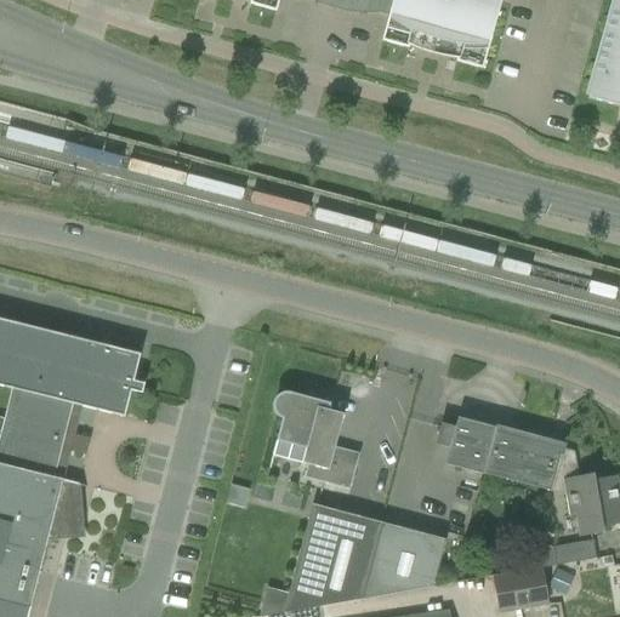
[(251,0),(251,3),(277,10),(279,0),(329,0),(336,3),(347,5),(370,7),(382,7),(391,10),(382,39),(409,46),(410,41),(422,43),(433,46),(445,50),(459,55),(458,60),(483,67),(501,0),(251,0)]
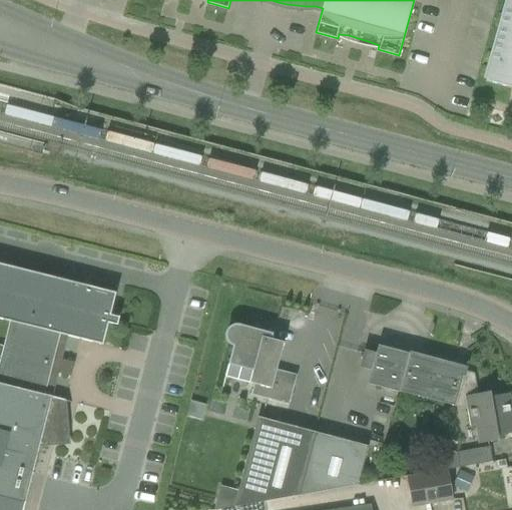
[(508,0),(486,79),(511,86),(511,0),(508,0)]
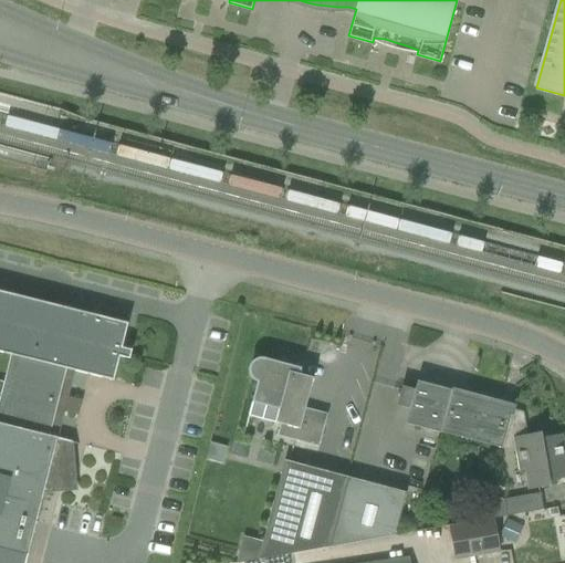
[(0,562),(25,562),(29,553),(49,475),(69,473),(65,439),(80,442),(80,441),(58,436),(64,408),(76,412),(80,398),(67,395),(74,368),(114,378),(121,355),(131,357),(133,347),(123,345),(129,321),(56,303),(43,300),(0,289),(0,350),(12,353),(6,379),(0,378),(0,391),(2,392),(0,400),(0,562)]
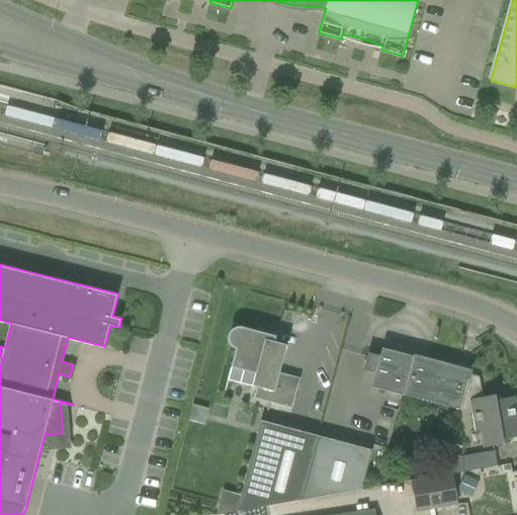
[(275,336),(265,333),(242,327),(240,327),(238,327),(236,327),(234,328),(233,330),(231,332),(231,333),(230,334),(230,335),(230,336),(230,337),(230,338),(230,340),(231,343),(233,344),(235,346),(236,346),(238,347),(233,365),(257,372),(253,384),(258,385),(255,397),(292,407),(300,376),(280,371),(287,344),(274,340),(275,336)]
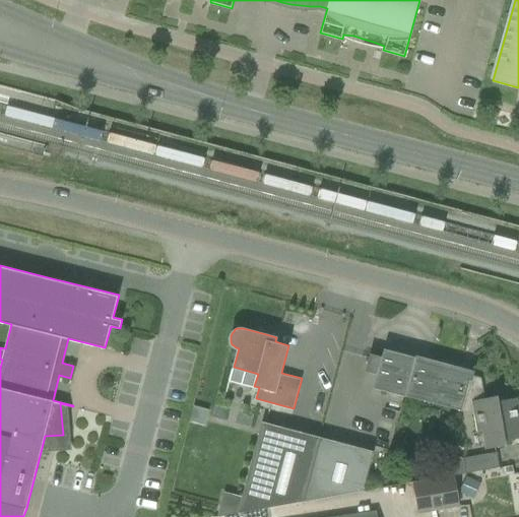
[(405,394),(475,413),(472,399),(485,397),(481,377),(470,374),(471,373),(468,372),(469,370),(460,368),(460,370),(415,358),(415,357),(384,348),(381,359),(372,357),(369,369),(377,371),(378,371),(373,387),(404,395),(405,394)]
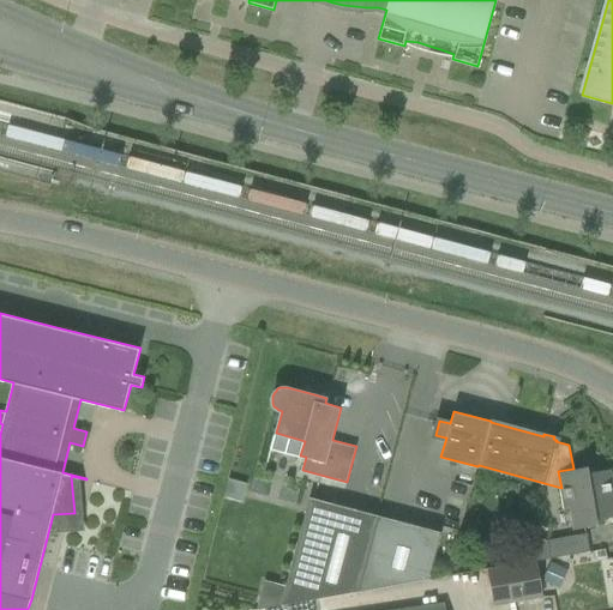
[(436,435),(433,445),(442,447),(445,438),(436,435)]
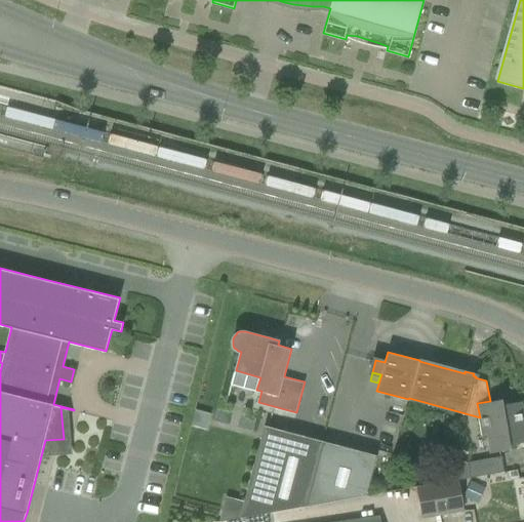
[(487,433),(490,451),(511,448),(510,443),(523,440),(523,410),(522,401),(504,404),(502,399),(490,401),(477,403),(480,417),(483,434),(487,433)]
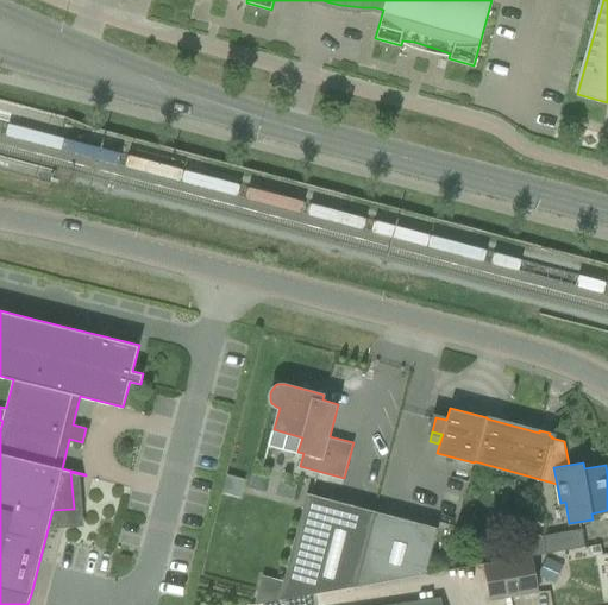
[(277,599),(356,585),(375,511),(306,492),(277,599)]
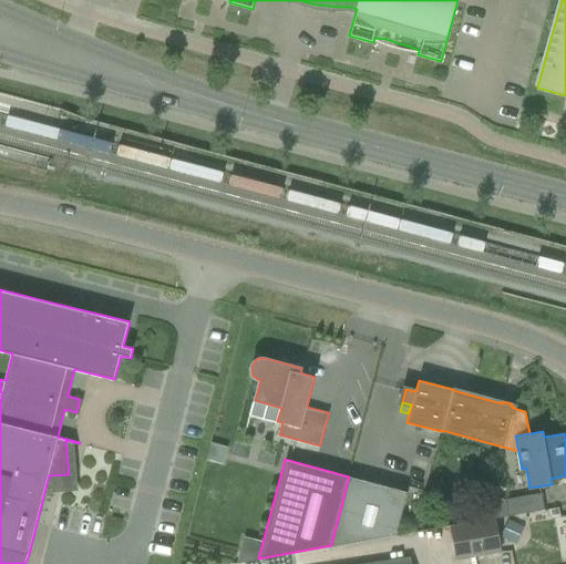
[(349,477),(331,545),(395,534),(397,530),(408,492),(349,477)]
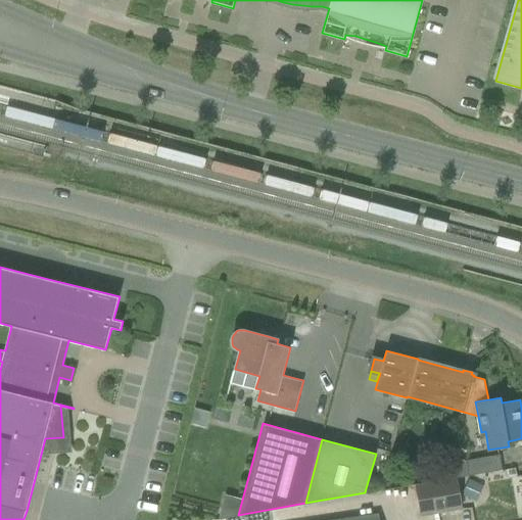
[(500,454),(465,460),(468,474),(470,474),(479,472),(503,469),(500,454)]
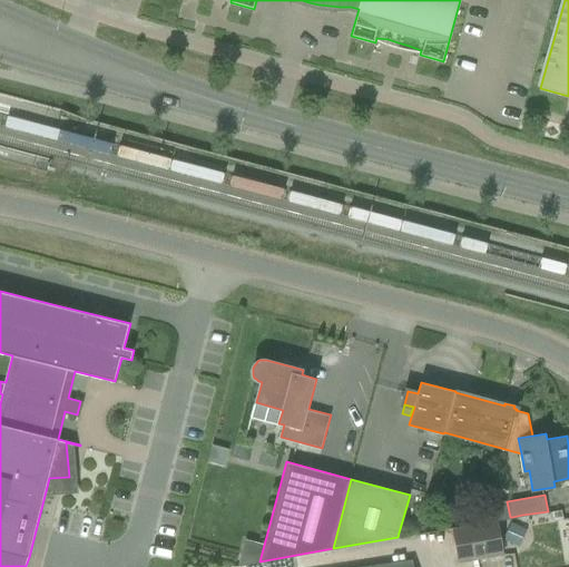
[(453,527),(460,560),(503,553),(500,538),(498,520),(489,521),(489,520),(453,527)]
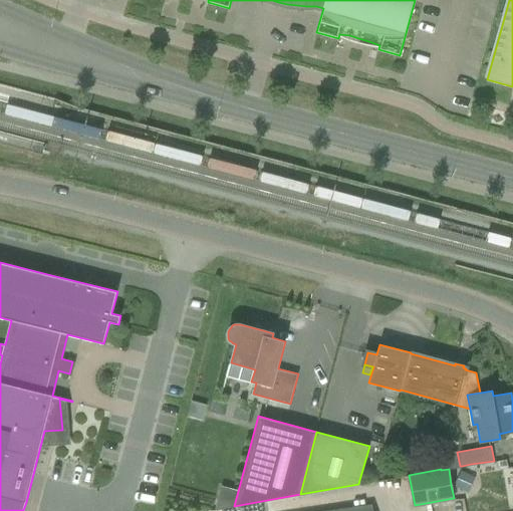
[(460,470),(453,486),(464,490),(471,474),(460,470)]
